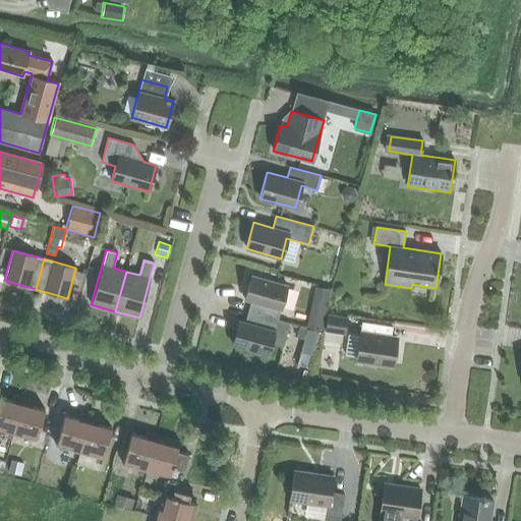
[(281,309),(287,286),(251,276),(244,299),(251,301),(248,311),(278,320),(281,309)]
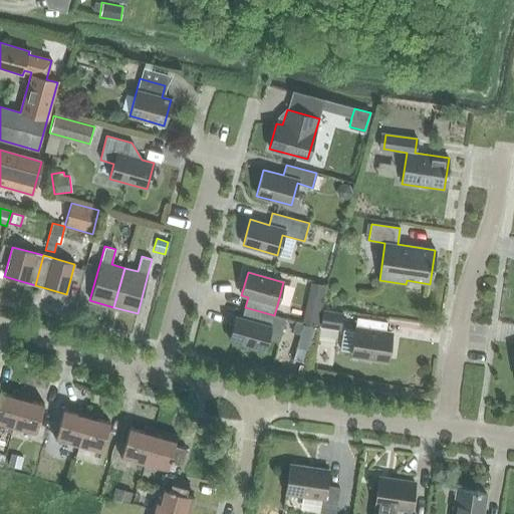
[(308,293),(305,307),(320,311),(323,296),(308,293)]
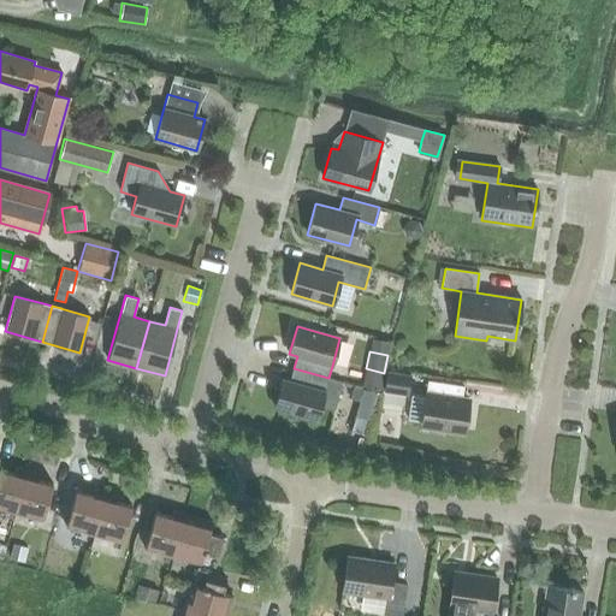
[(329,378),(294,368),(290,381),(282,379),(274,407),(317,419),(320,406),(335,409),(342,381),(329,378)]
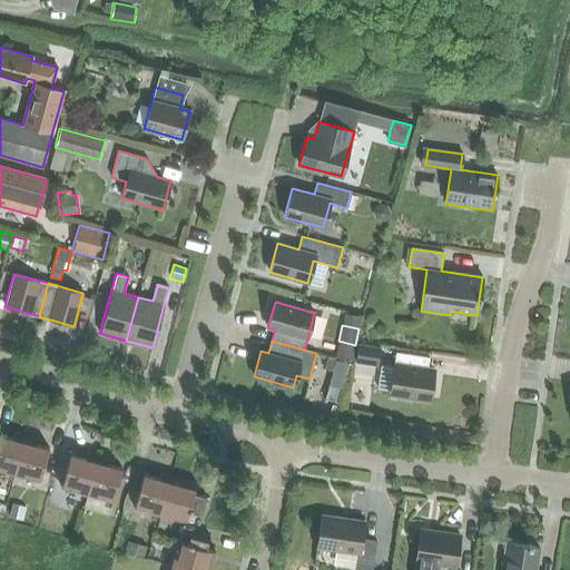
[(380,347),(357,343),(354,362),(376,366),(380,347)]
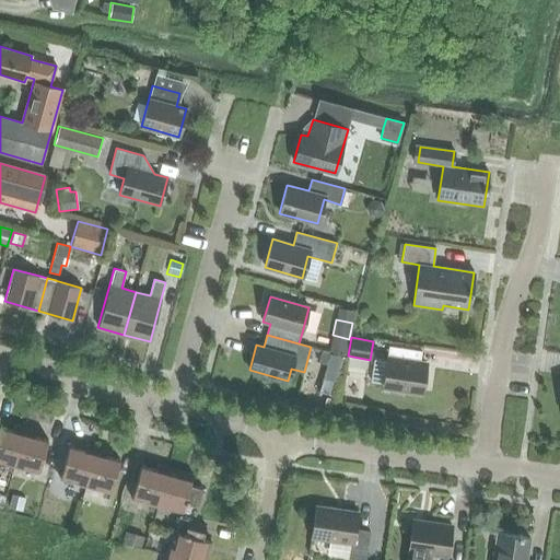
[(422,392),(427,365),(420,364),(422,351),(389,346),(387,359),(386,361),(373,359),(370,382),(383,384),(383,385),(422,392)]
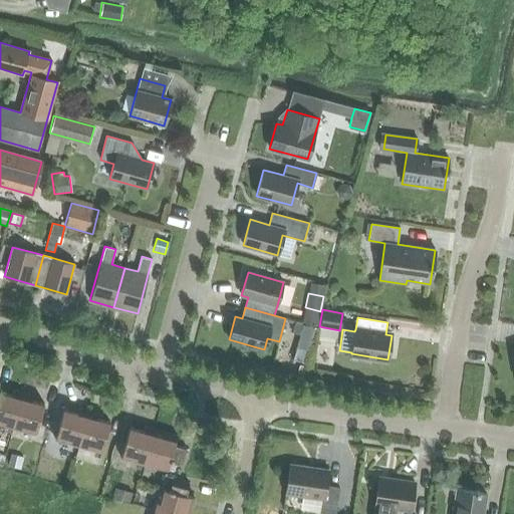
[(295,322),(292,332),(300,335),(303,324),(295,322)]
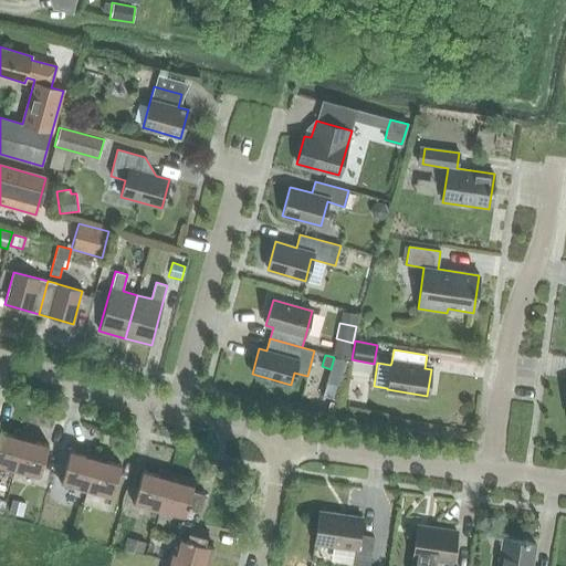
[(331,370),(343,375),(347,362),(334,358),(331,370)]
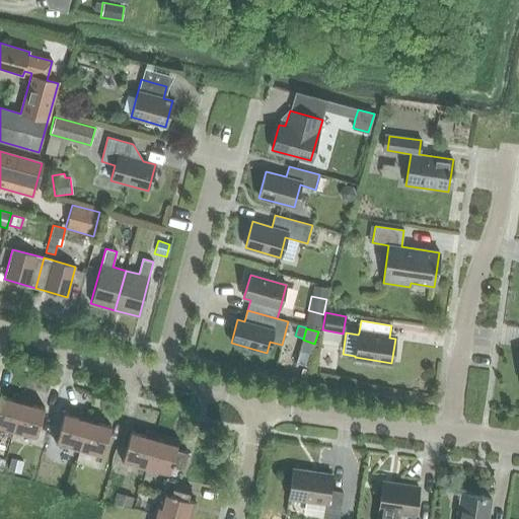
[(0,428),(12,432),(22,396),(12,394),(11,398),(0,395),(0,428)]
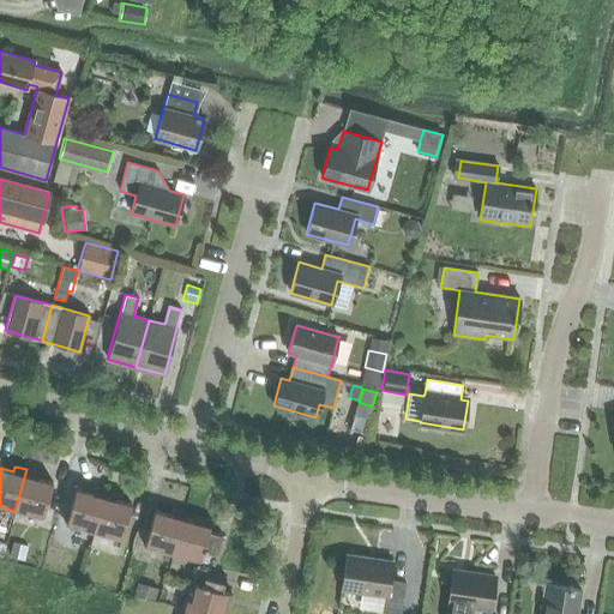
[(42,519),(53,482),(36,477),(37,473),(26,469),(14,511),(42,519)]
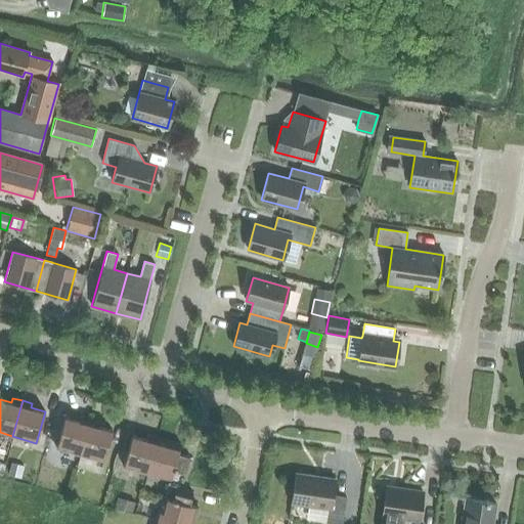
[(80,454),(89,419),(80,417),(79,421),(64,418),(52,463),(61,466),(66,450),(80,454)]
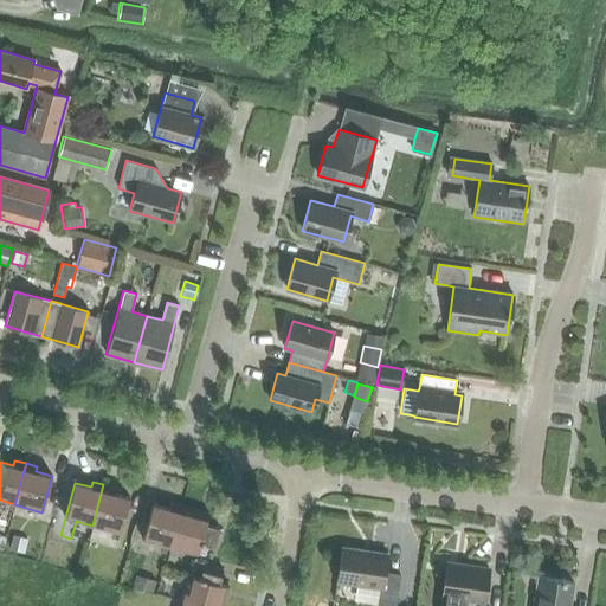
[(120,534),(129,497),(113,494),(114,488),(103,484),(92,526),(120,534)]
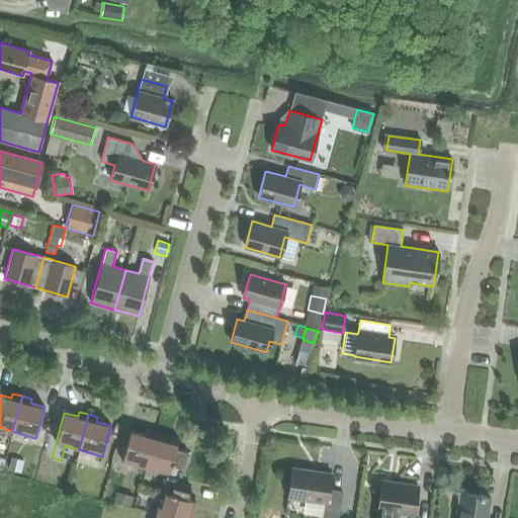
[(145,467),(155,432),(146,430),(144,435),(130,431),(121,461),(145,467)]
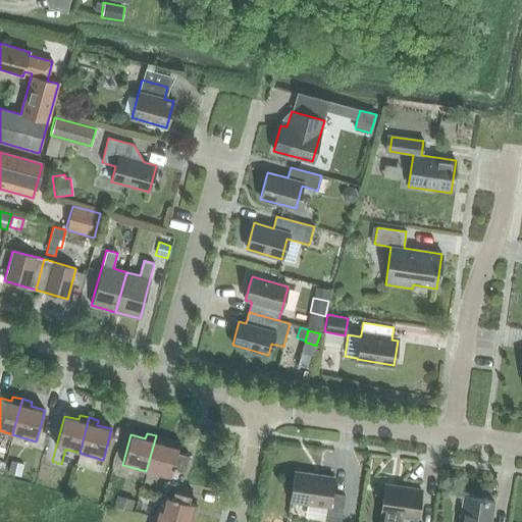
[(172,467),(176,451),(179,442),(156,435),(146,471),(168,477),(169,478),(172,467)]
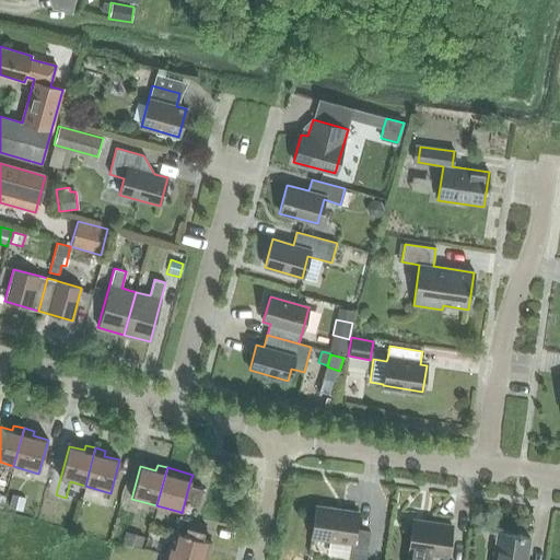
[(185,501),(194,504),(198,505),(202,488),(189,483),(185,501)]
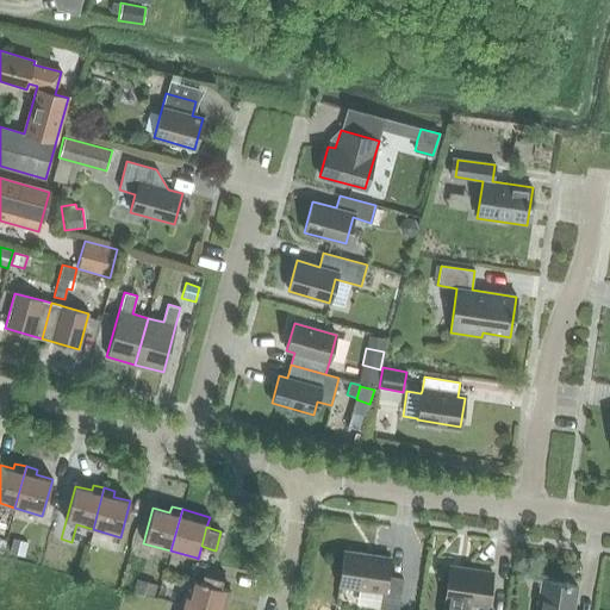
[(13,540),(10,553),(24,556),(27,543),(13,540)]
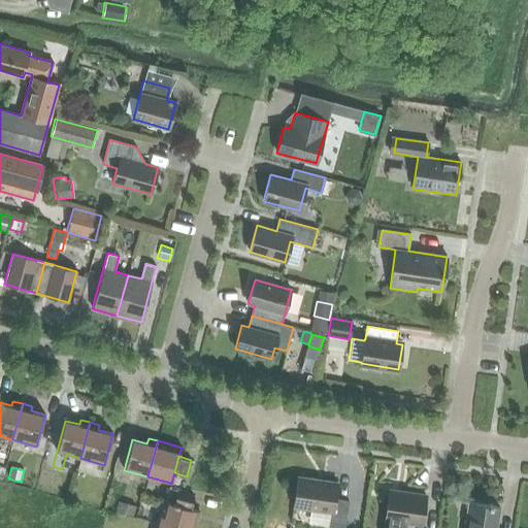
[(113,474),(100,470),(96,487),(109,491),(113,474)]
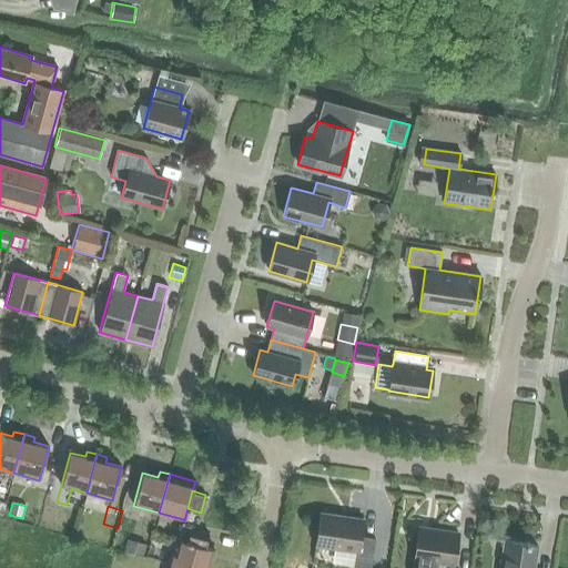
[(192,529),(196,511),(188,508),(184,520),(183,519),(179,539),(205,546),(209,534),(192,529)]
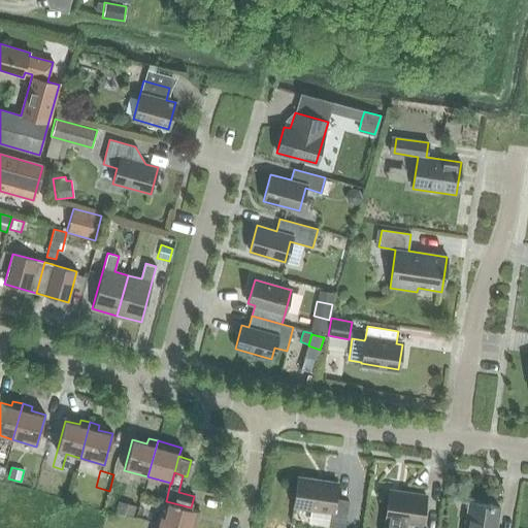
[(341,527),(343,527),(349,501),(335,499),(337,483),(298,476),(293,507),(330,513),(328,526),(341,527)]
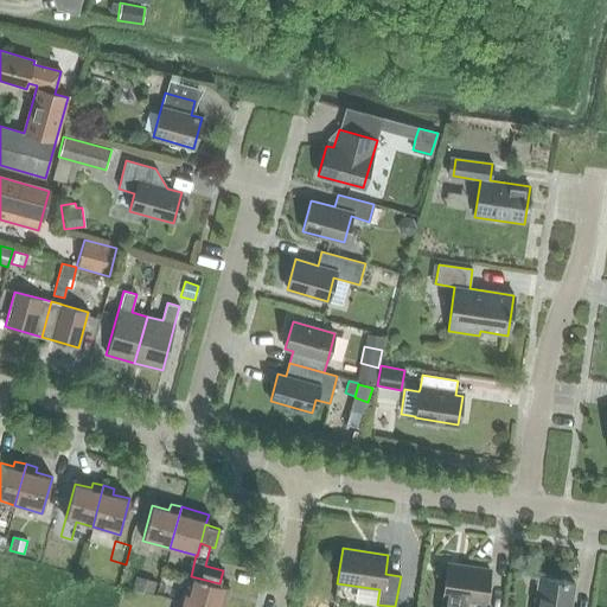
[(485,602),(490,569),(447,563),(442,596),(443,596),(442,606),(462,606),(464,600),(485,602)]
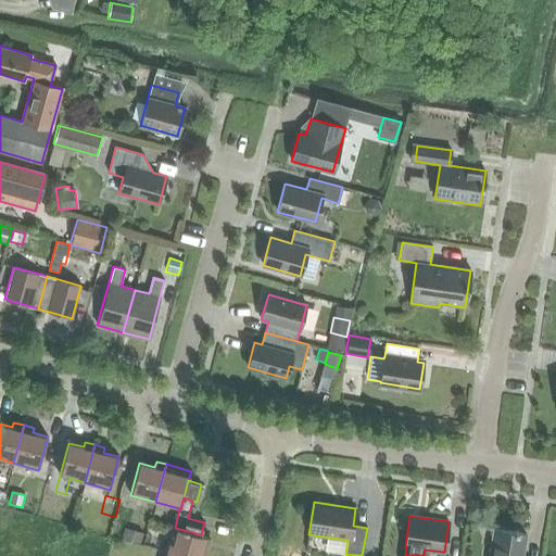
[(204,555),(210,538),(201,534),(175,528),(172,527),(165,552),(178,555),(204,555)]
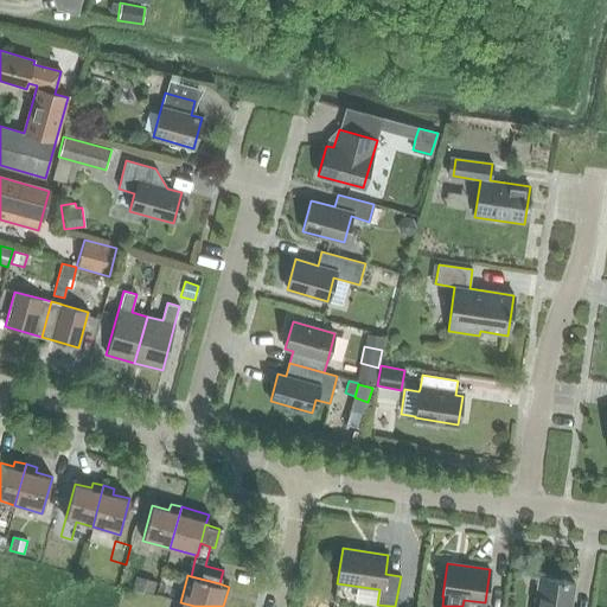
[(152,595),(157,582),(135,576),(132,589),(152,595)]
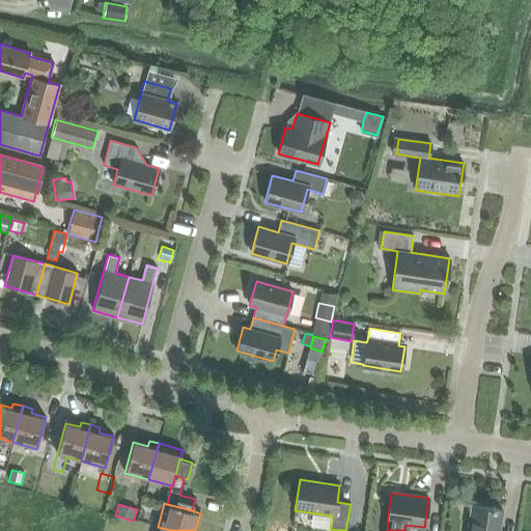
[(499,530),(502,510),(471,505),(467,530),(499,530)]
